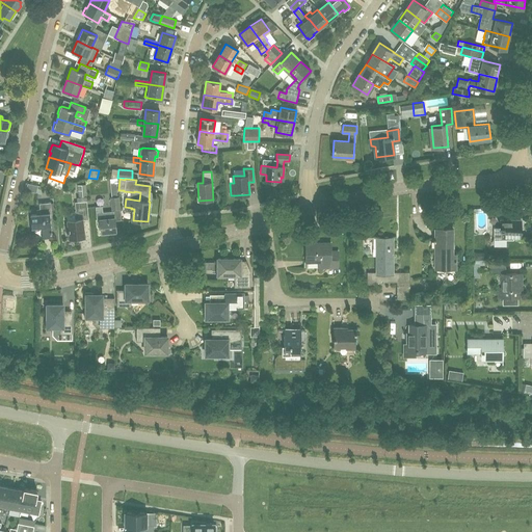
[(117,196),(116,183),(111,184),(112,197),(110,197),(111,210),(121,209),(120,196),(117,196)]
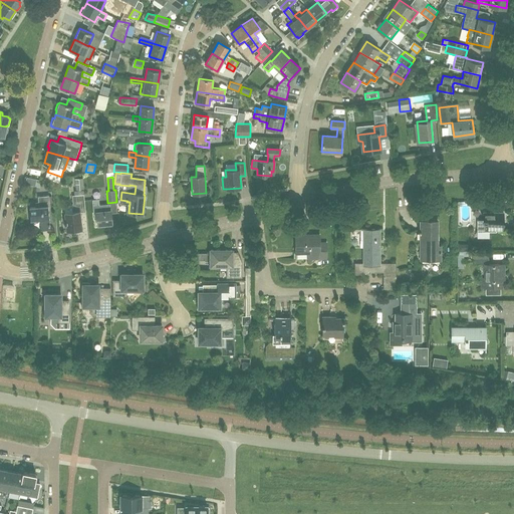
[(83,190),(82,178),(74,179),(76,190),(74,191),(74,196),(72,196),(73,204),(71,204),(72,213),(64,213),(65,222),(63,222),(64,224),(66,224),(66,230),(81,229),(79,213),(85,212),(83,194),(84,194),(83,190)]
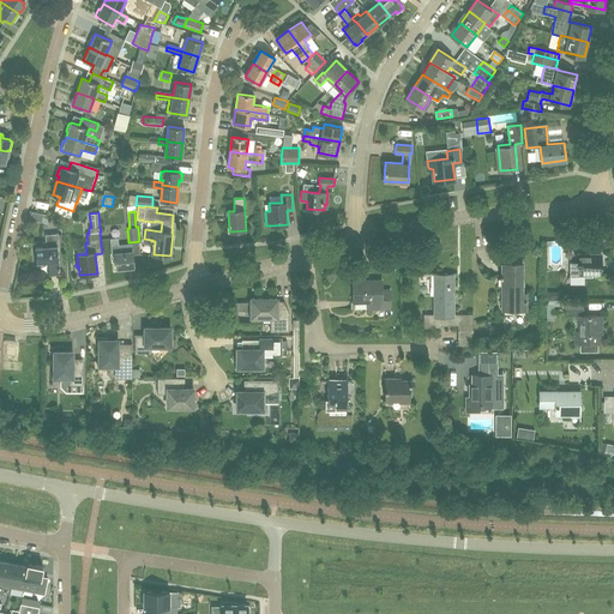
[(60,274),(58,247),(60,247),(59,233),(44,234),(46,247),(35,248),(36,262),(47,260),(48,275),(60,274)]
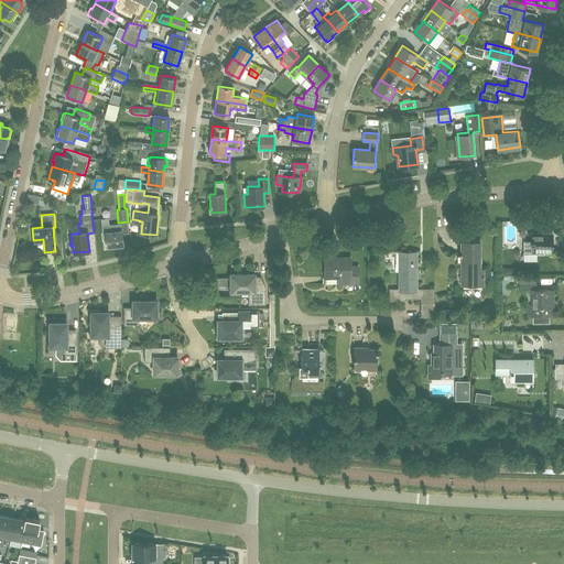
[(109,225),(108,218),(100,218),(102,232),(106,232),(107,247),(123,245),(122,230),(121,230),(120,224),(109,225)]
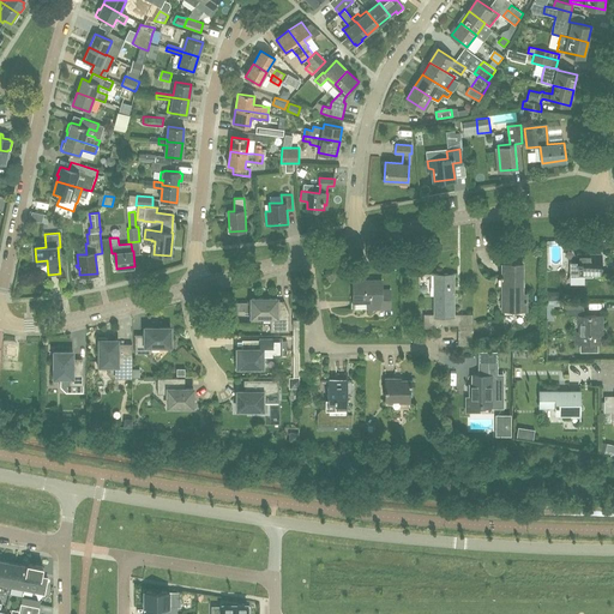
[(593,253),(578,254),(578,263),(572,263),(572,275),(601,275),(601,256),(601,253),(593,253)]
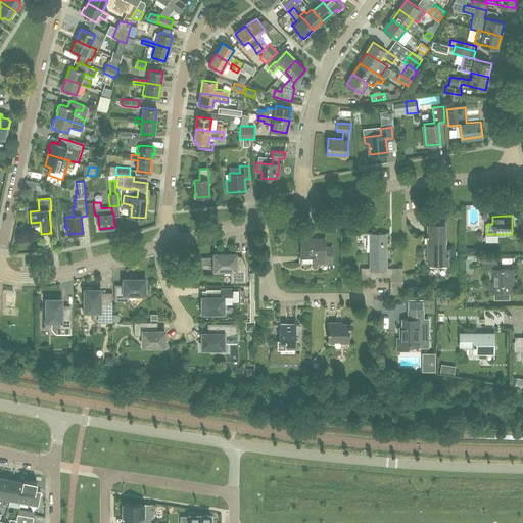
[(447,266),(447,250),(444,250),(444,225),(427,225),(427,266),(447,266)]
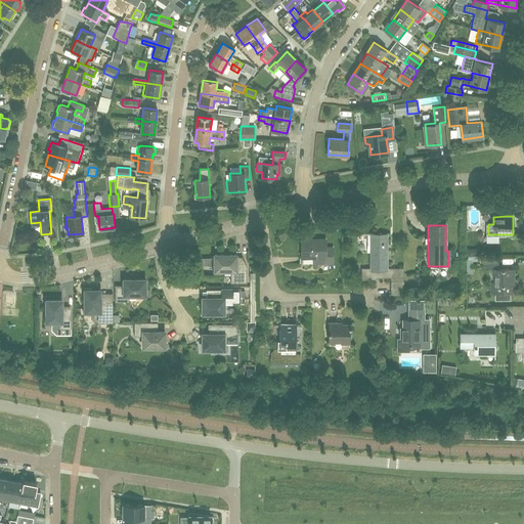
[(387,270),(387,233),(369,234),(370,271),(361,271),(361,279),(377,279),(377,278),(390,278),(390,295),(403,295),(403,270),(387,270)]
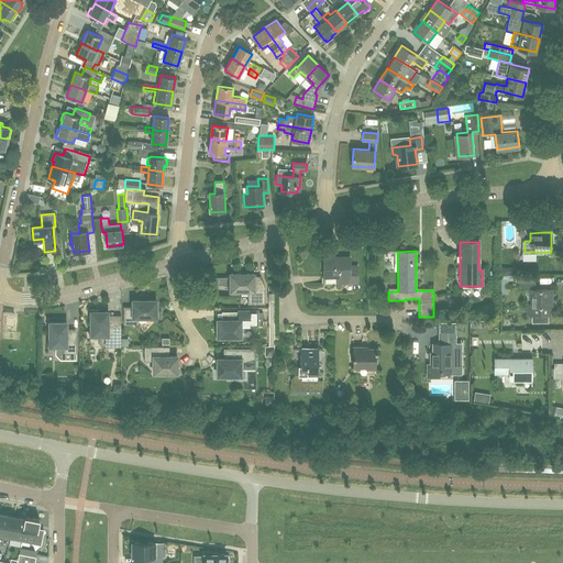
[(357,284),(357,267),(349,267),(349,258),(322,258),(322,277),(337,277),(337,284),(357,284)]
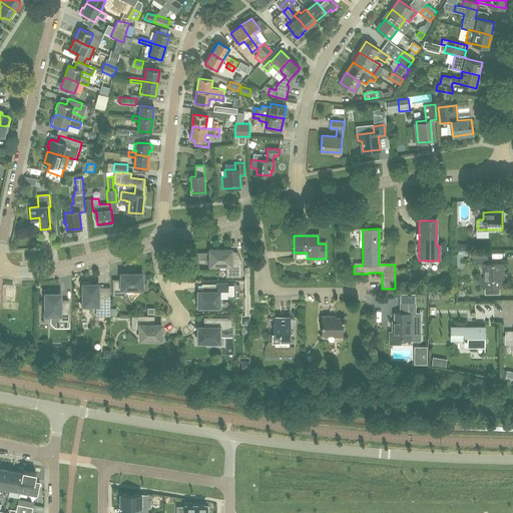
[(240,278),(240,263),(239,258),(230,258),(230,249),(209,249),(209,259),(207,259),(208,267),(218,267),(218,265),(225,265),(225,278),(240,278)]
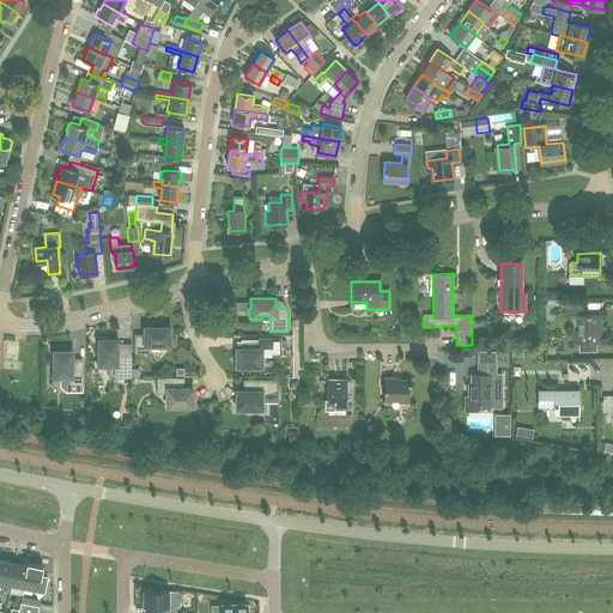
[(583,309),(582,299),(564,299),(564,309),(583,309)]
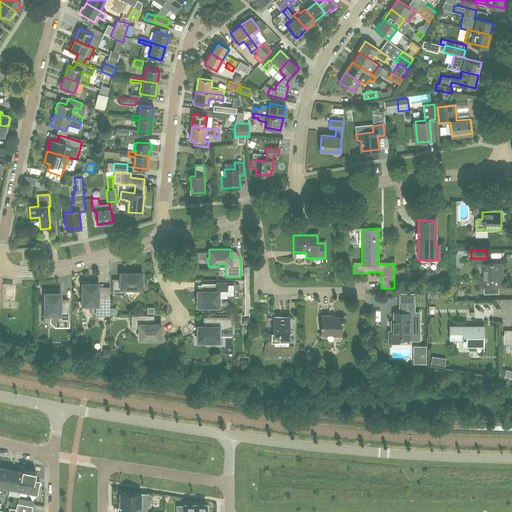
[(484,286),(485,286),(485,292),(498,292),(498,285),(500,285),(500,273),(502,273),(502,263),(483,263),(484,276),(478,276),(479,286),(484,286)]
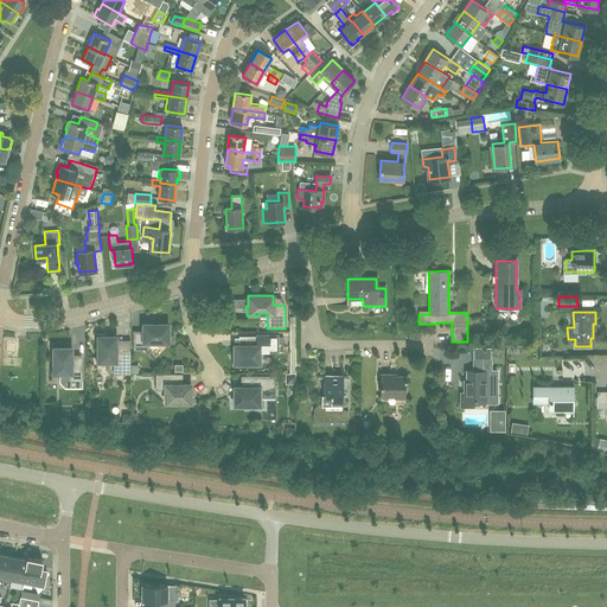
[(168,334),(168,324),(144,324),(144,331),(133,331),(133,350),(148,350),(148,343),(158,343),(158,344),(170,344),(170,334),(168,334)]
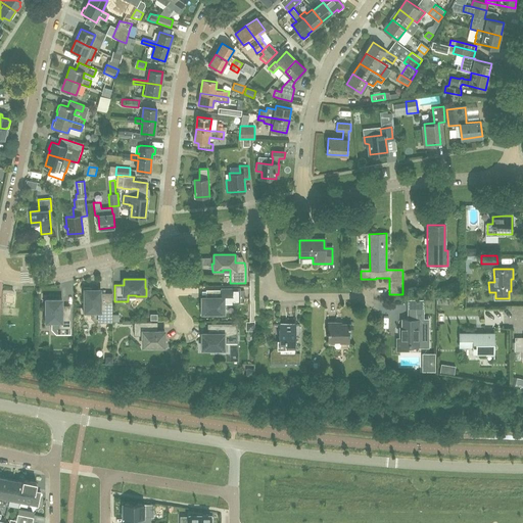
[(91,290),(91,288),(83,288),(83,298),(85,298),(85,302),(83,302),(83,314),(91,314),(91,312),(99,312),(99,319),(103,319),(103,323),(112,323),(112,321),(112,315),(112,302),(103,302),(101,301),(100,301),(100,289),(91,290)]
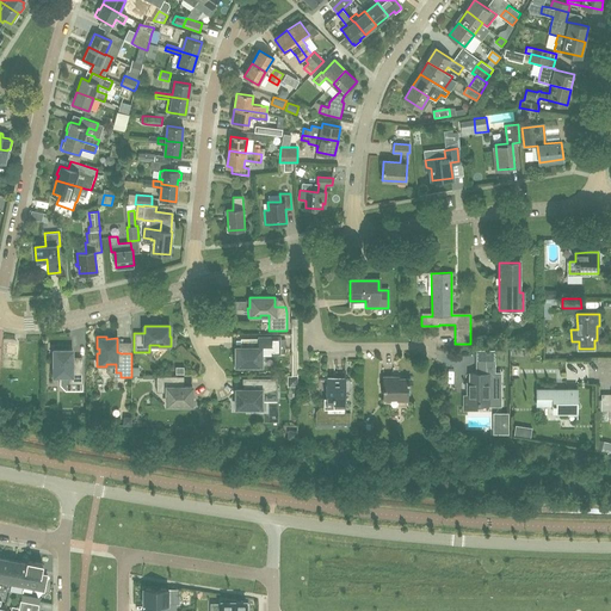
[(234,368),(246,368),(246,365),(261,365),(261,356),(264,353),(278,353),(278,339),(250,339),(250,346),(248,347),(235,347),(235,358),(234,358),(234,368)]
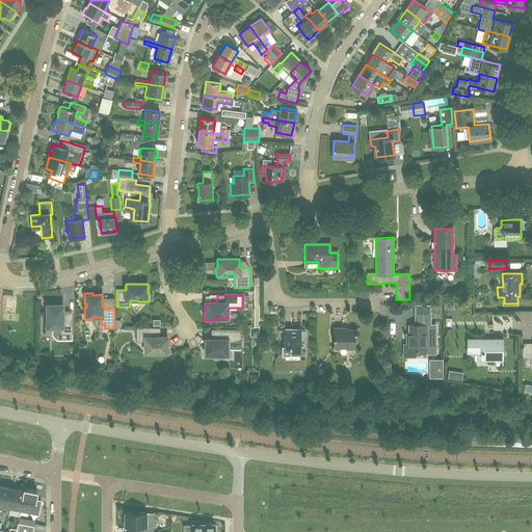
[(72,334),(72,314),(64,314),(62,312),(62,304),(47,304),(47,318),(45,318),(45,328),(53,328),(53,327),(59,327),(59,334),(72,334)]
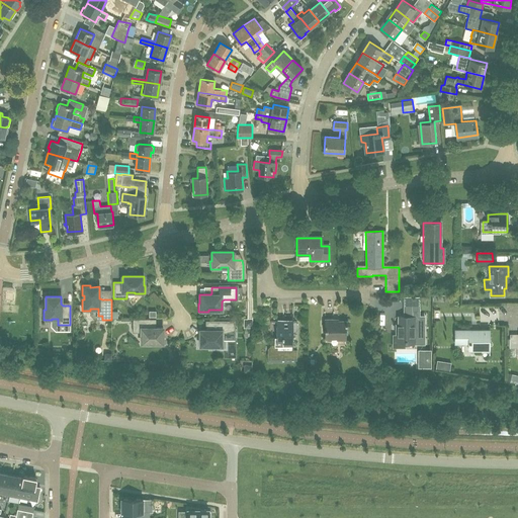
[(397,336),(394,336),(394,346),(404,347),(404,343),(416,343),(416,336),(421,336),(421,325),(418,325),(418,297),(405,297),(405,317),(399,317),(399,333),(397,333),(397,336)]
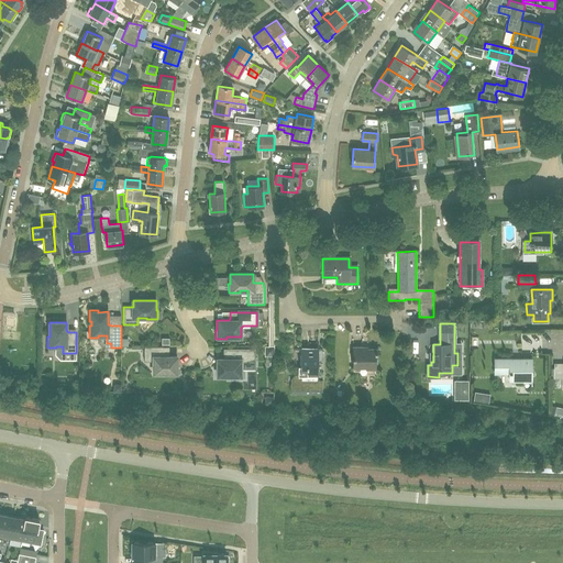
[(178,375),(178,366),(176,366),(176,356),(165,356),(164,354),(164,346),(144,346),(144,362),(151,362),(153,364),(153,373),(166,373),(166,375),(178,375)]
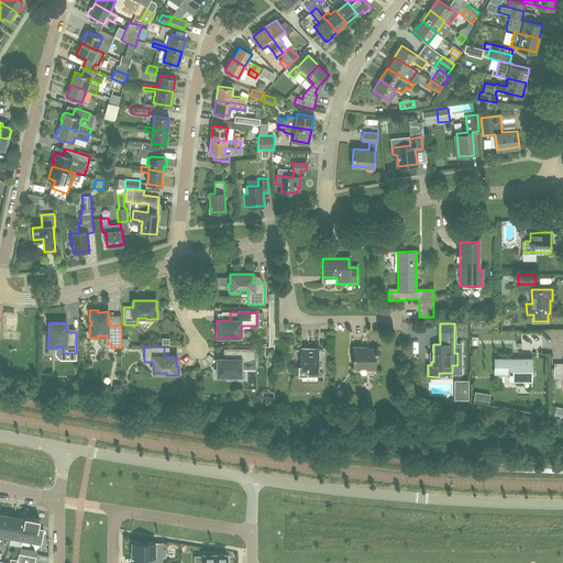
[(378,359),(378,350),(362,350),(362,348),(354,346),(353,367),(375,367),(375,359),(378,359)]
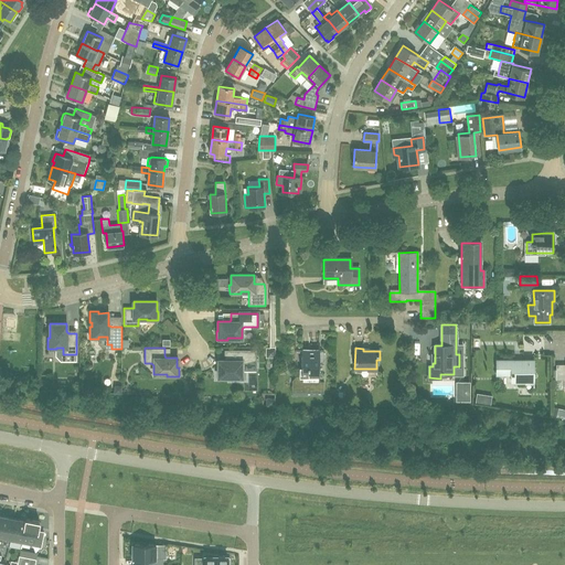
[(255,360),(255,350),(227,350),(227,359),(225,360),(217,360),(217,377),(232,377),(232,379),(243,379),(243,370),(242,370),(242,363),(244,363),(255,360)]
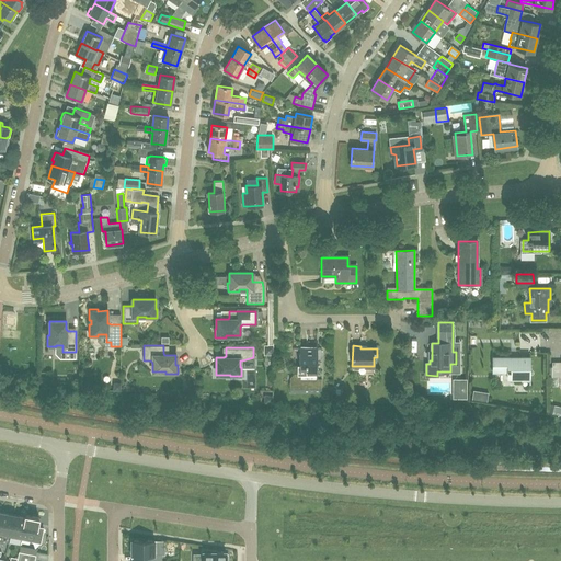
[(317,379),(317,348),(299,348),(299,375),(294,375),(290,379),(290,393),(321,393),(321,379),(317,379)]
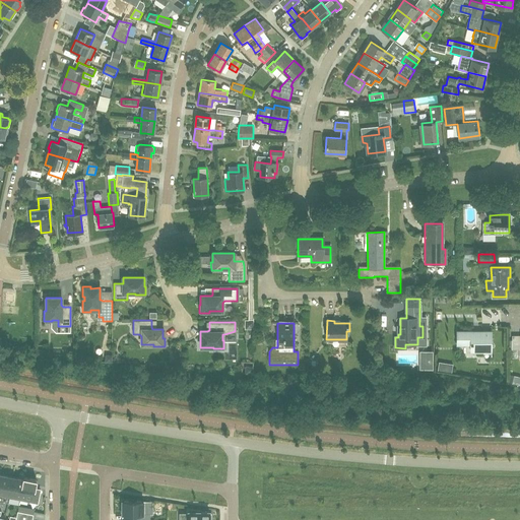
[(492,355),(492,331),(457,331),(457,344),(470,344),(470,351),(484,351),(484,355),(492,355)]
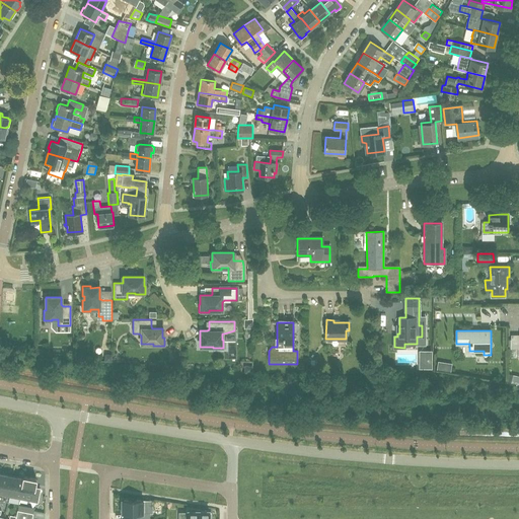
[(244,364),(243,372),(251,373),(252,365),(244,364)]
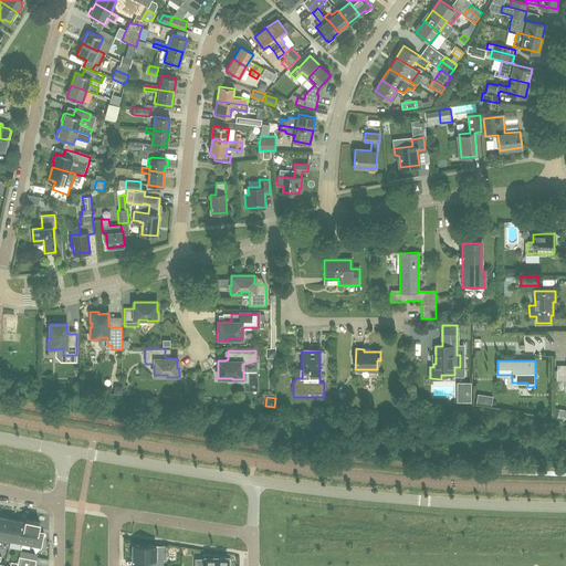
[(14,520),(2,517),(0,530),(0,540),(10,542),(14,520)]
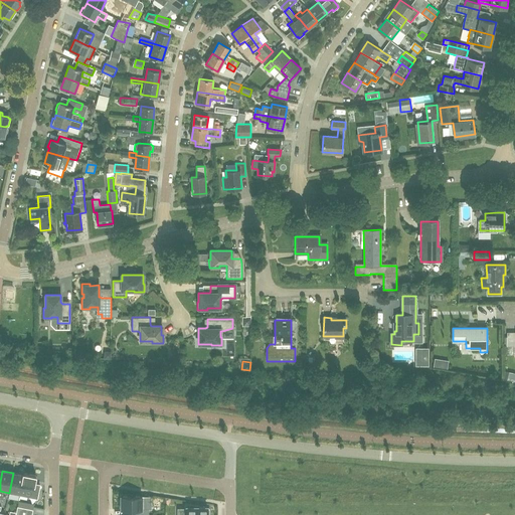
[(20,493),(24,473),(23,473),(23,475),(13,473),(9,493),(10,491),(20,493)]
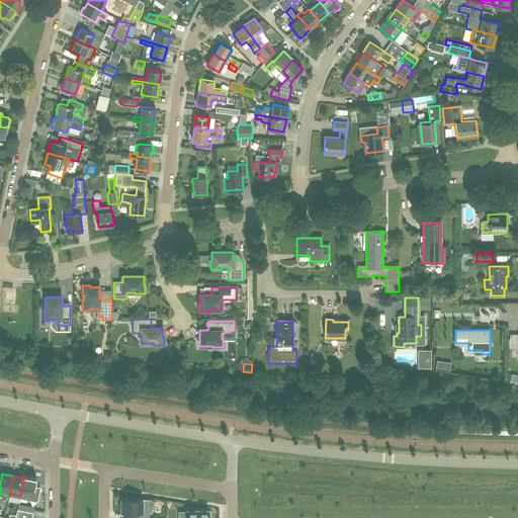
[(24,476),(20,496),(31,498),(33,487),(34,488),(36,479),(24,476)]
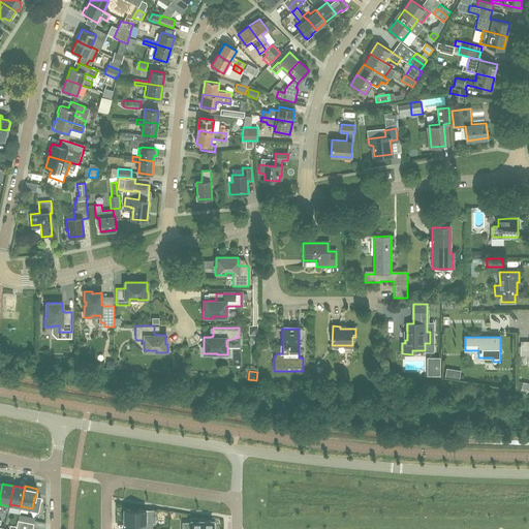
[(124,509),(124,523),(138,523),(138,528),(152,528),(153,522),(149,522),(149,509),(124,509)]
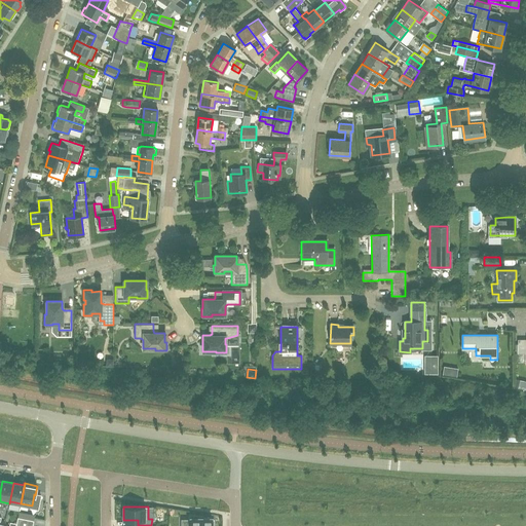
[(214,525),(214,520),(212,520),(212,518),(203,518),(203,516),(189,514),(188,525),(214,525)]
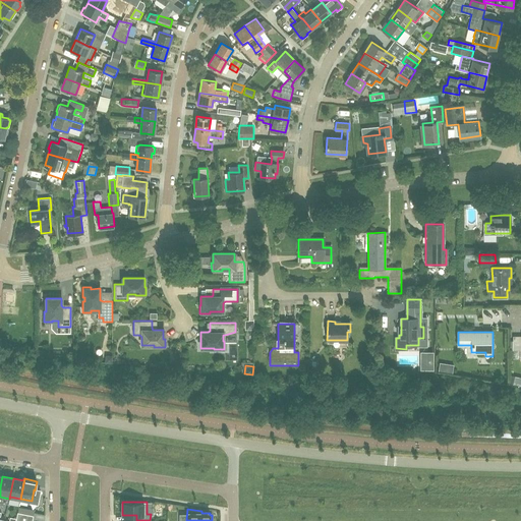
[(17,512),(15,520),(32,520),(34,516),(17,512)]
